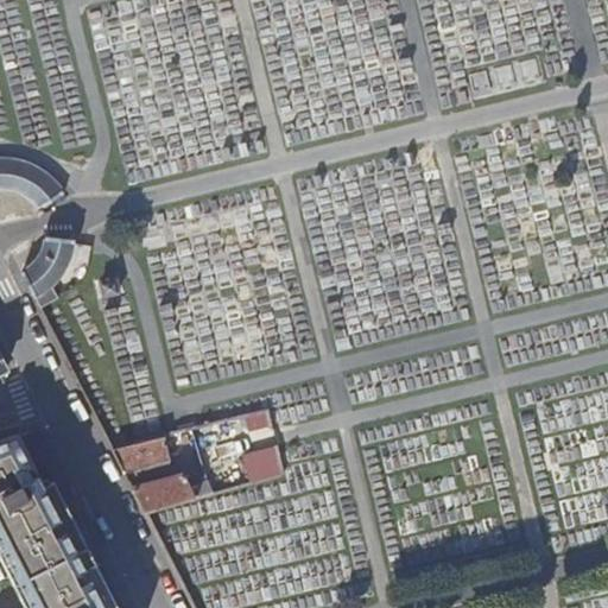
[(0,194),(5,194),(12,196),(17,197),(21,198),(26,201),(31,204),(35,207),(40,213),(63,198),(58,191),(54,187),(49,182),(44,178),(38,173),(33,171),(29,169),(23,166),(16,164),(10,163),(4,163),(0,162),(0,194)]
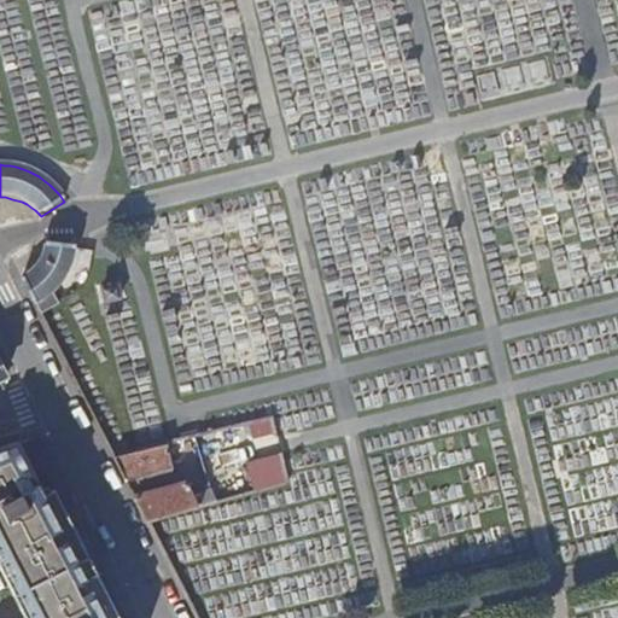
[(47,256),(46,260),(42,266),(38,270),(34,273),(23,279),(38,305),(41,302),(54,291),(59,284),(64,279),(66,275),(69,268),(73,261),(75,246),(48,243),(47,245),(48,250),(47,256)]
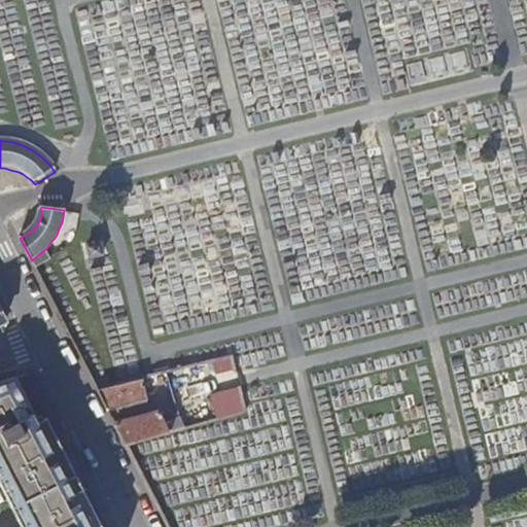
[(150,378),(155,397),(212,385),(210,377),(206,364),(150,378)]
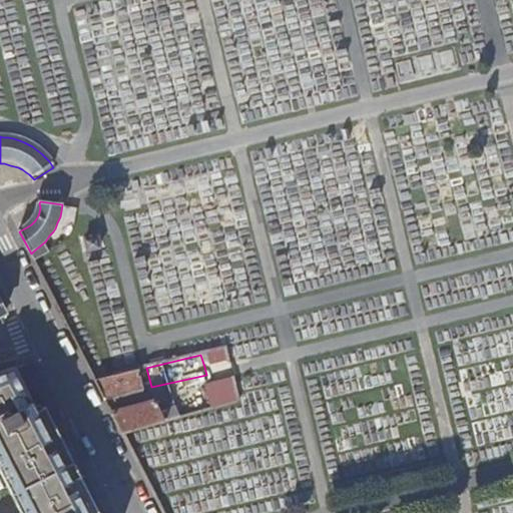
[(206,375),(217,406),(235,401),(223,361),(204,367),(206,375)]
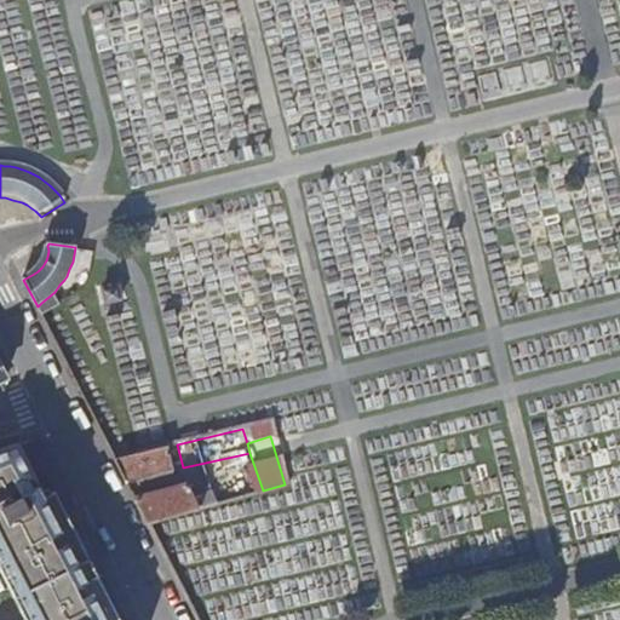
[(0,452),(0,552),(16,587),(21,596),(91,560),(57,492),(46,498),(19,445),(0,452)]
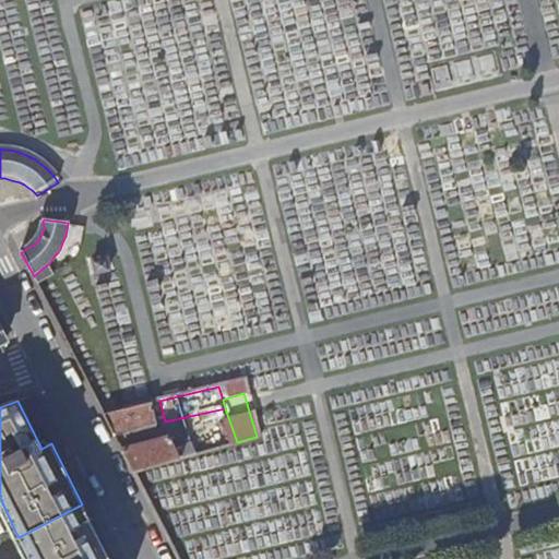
[(104,414),(116,437),(156,424),(150,403),(104,414)]
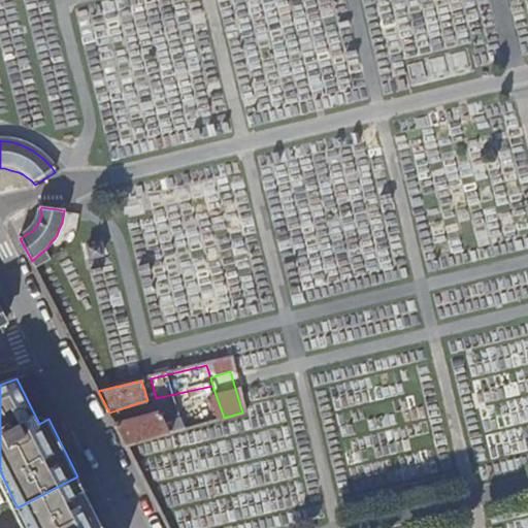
[(161,413),(117,426),(127,448),(172,434),(161,413)]
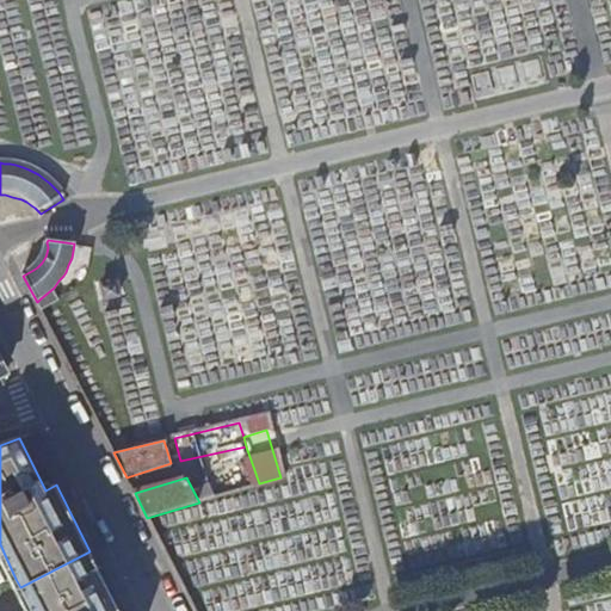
[(0,571),(6,582),(16,579),(0,544),(0,571)]
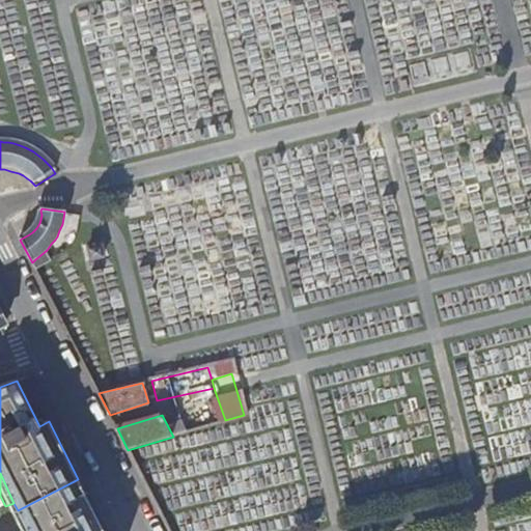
[(78,479),(18,510),(24,524),(82,494),(83,497),(86,495),(84,491),(78,479)]
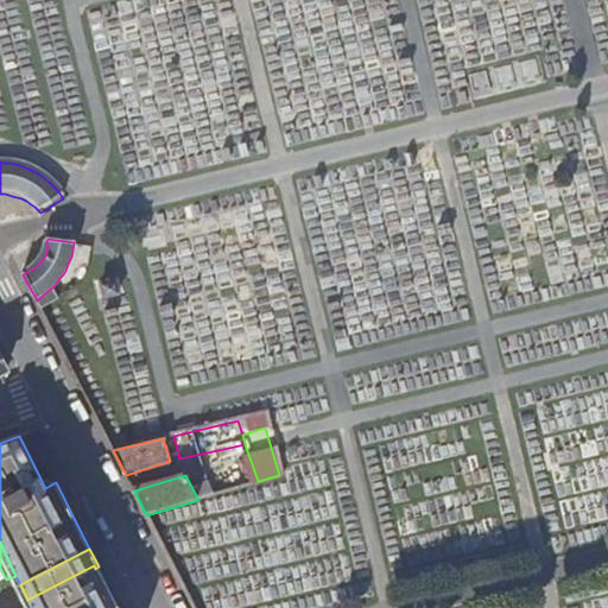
[(94,565),(27,600),(30,607),(119,607),(99,567),(95,569),(94,565)]
